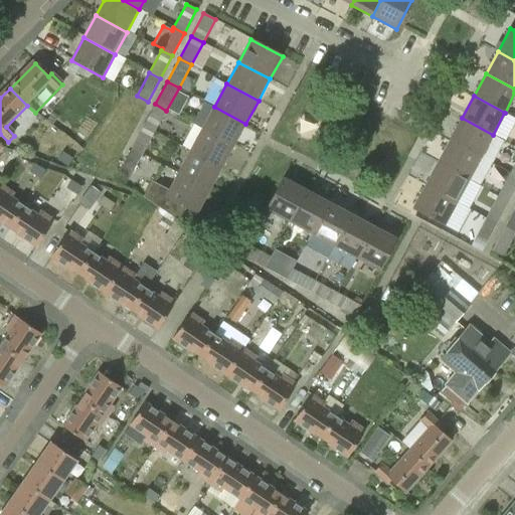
[(143,127),(154,133),(166,111),(155,104),(143,127)]
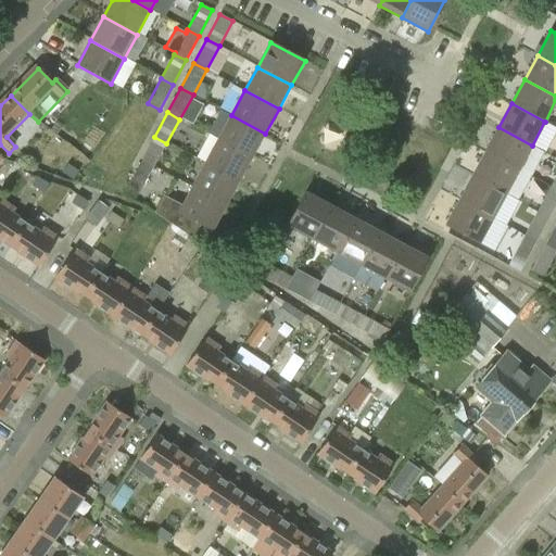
[(218,139),(253,158),(265,134),(231,115),(218,139)]
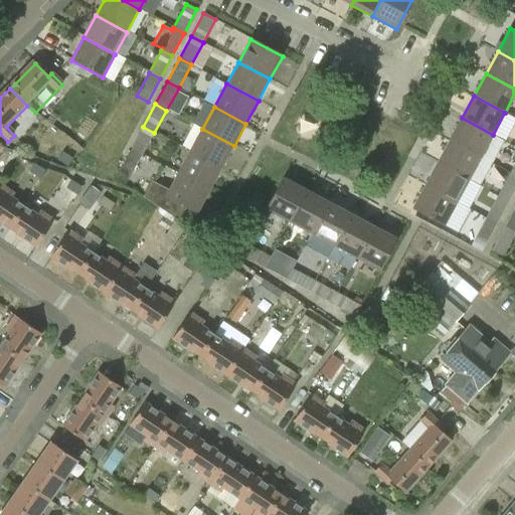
[(493,135),(462,118),(450,141),(481,157),(493,135)]
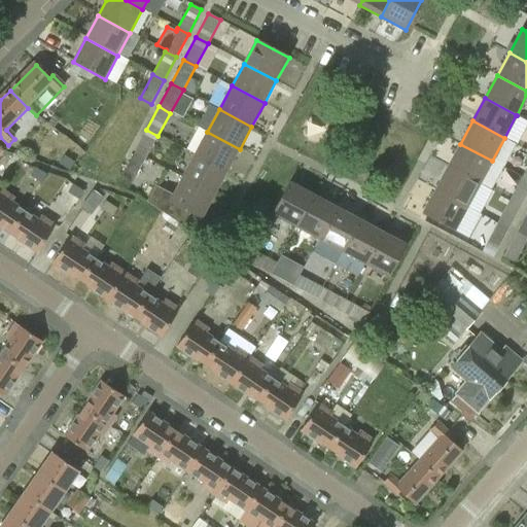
[(133,153),(145,160),(157,136),(146,130),(133,153)]
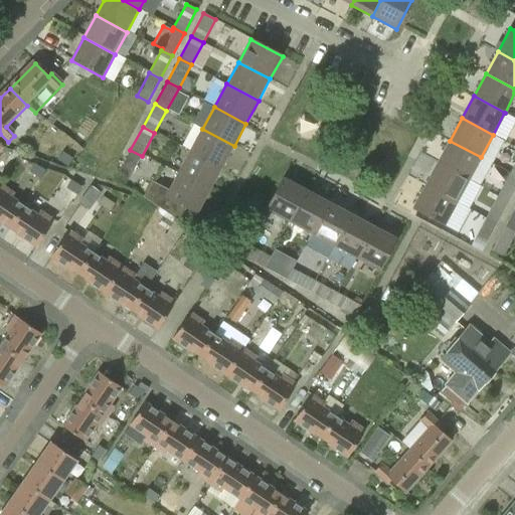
[(190,151),(222,168),(234,146),(202,129),(190,151)]
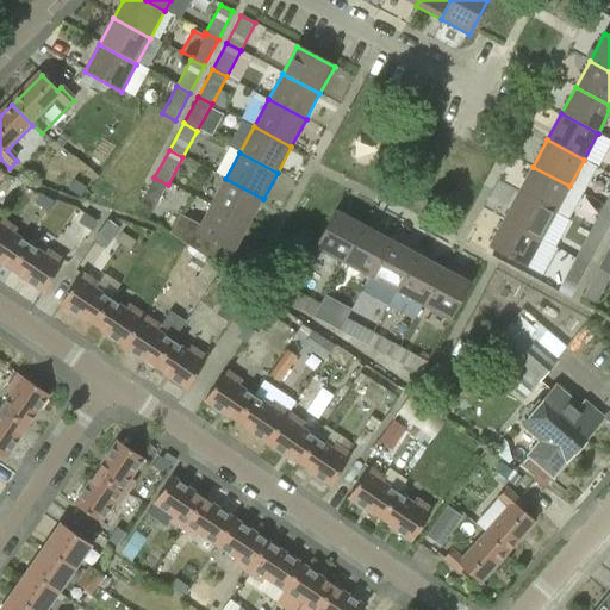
[(570,186),(533,167),(518,193),(555,213),(570,186)]
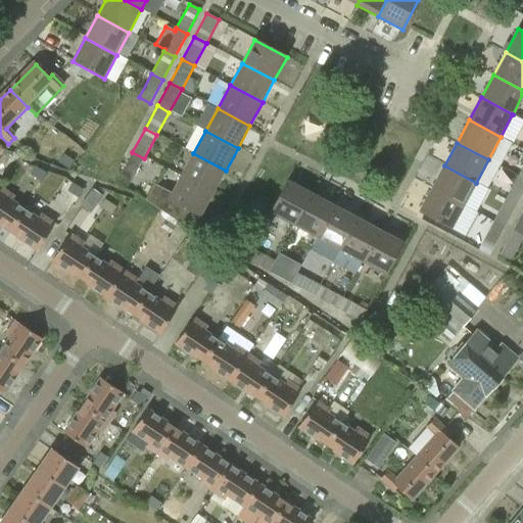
[(144,158),(132,152),(120,175),(132,181),(139,168),(144,158)]
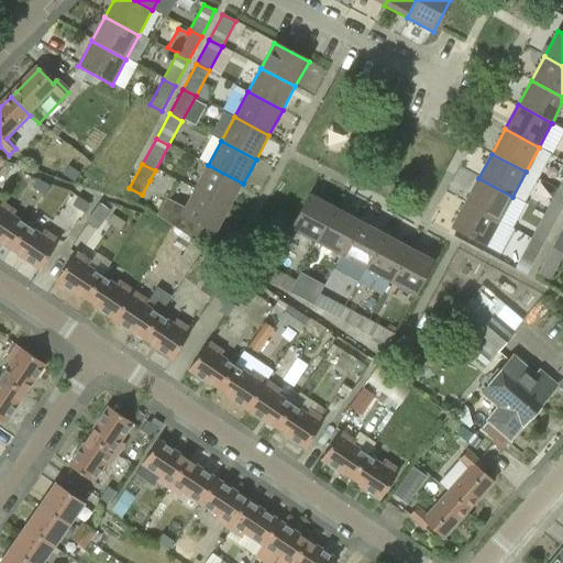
[(195,189),(230,208),(243,184),(208,165),(195,189)]
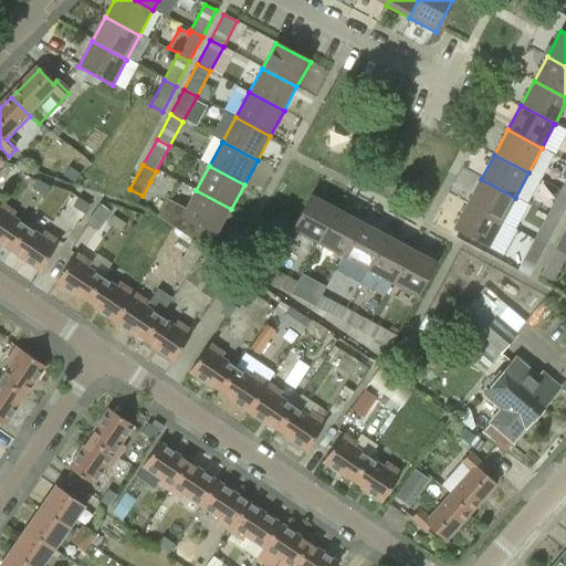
[(63,176),(74,182),(79,176),(69,168),(63,176)]
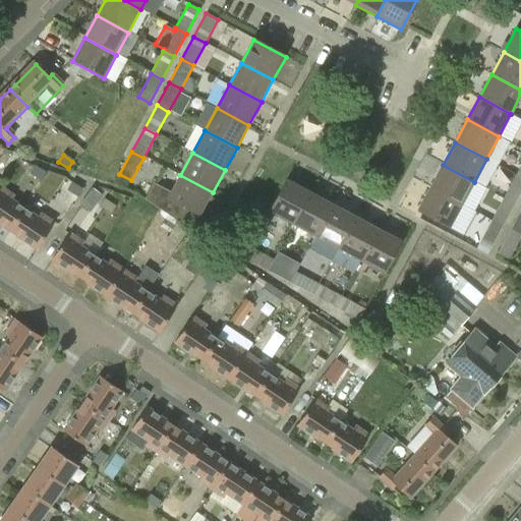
[(430,187),(462,205),(474,182),(443,165),(430,187)]
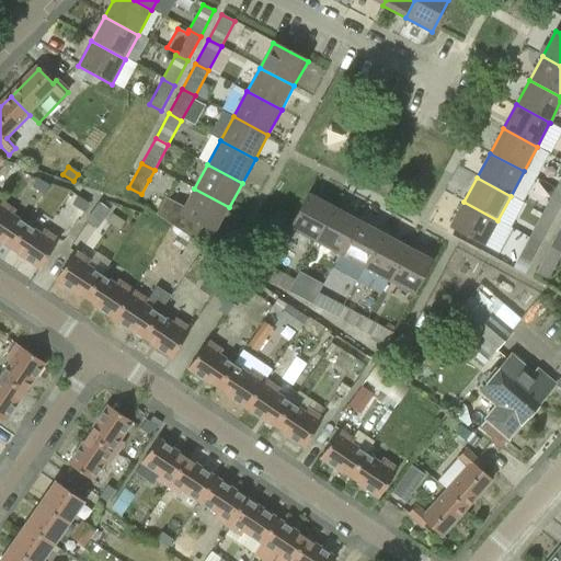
[(32,187),(43,195),(48,187),(37,180),(32,187)]
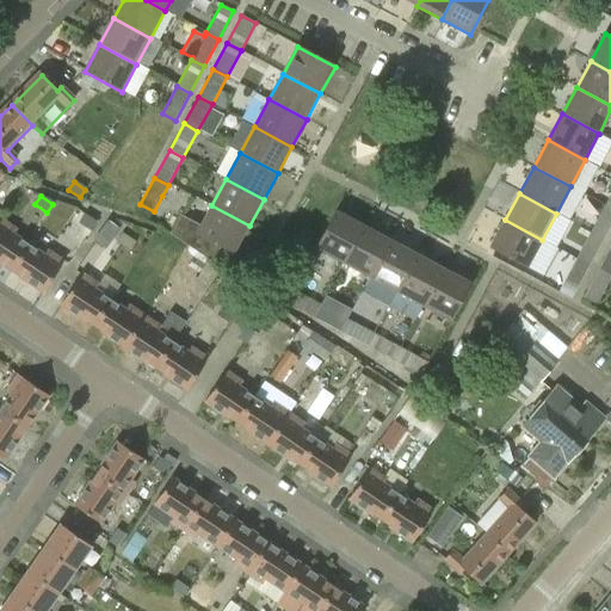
[(220,246),(234,254),(250,226),(211,205),(201,226),(181,215),(171,234),(211,261),(220,246)]
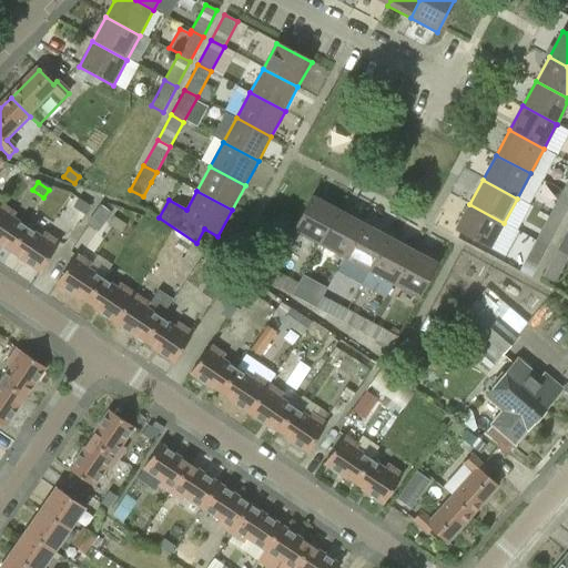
[(553,217),(565,224),(567,217),(567,193),(559,208),(541,198),(536,209),(553,217)]
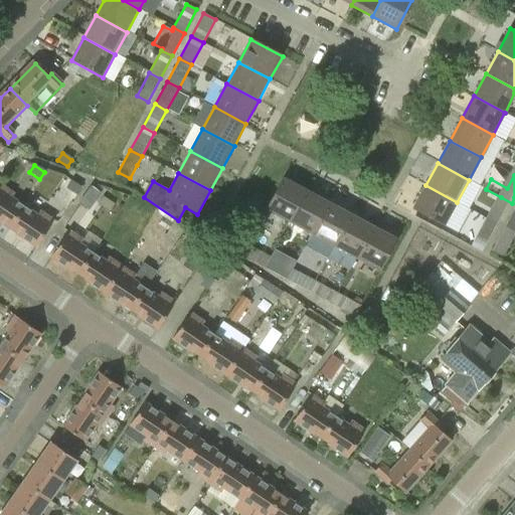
[(267,209),(290,221),(307,190),(284,178),(267,209)]
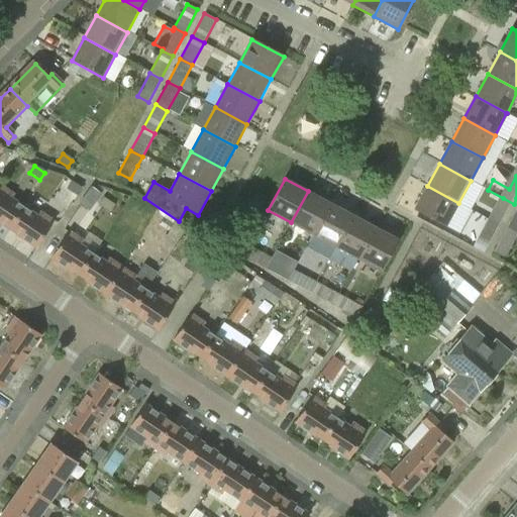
[(67,189),(77,196),(81,189),(71,182),(67,189)]
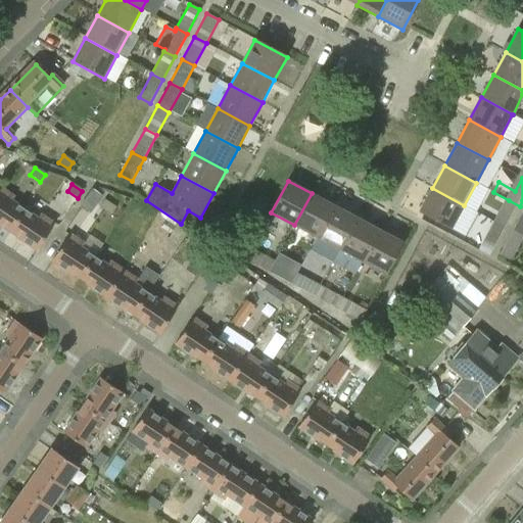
[(0,188),(0,226),(9,232),(24,210),(12,202),(14,198),(0,188)]
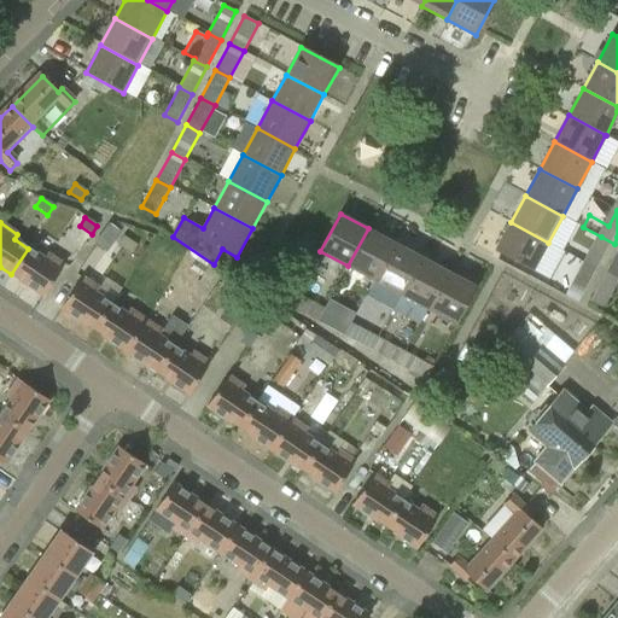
[(534,269),(548,243),(511,222),(496,250),(534,269)]
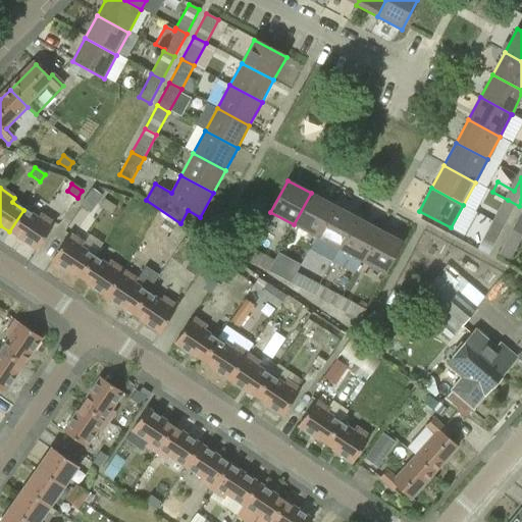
[(102,196),(92,189),(80,206),(90,213),(102,196)]
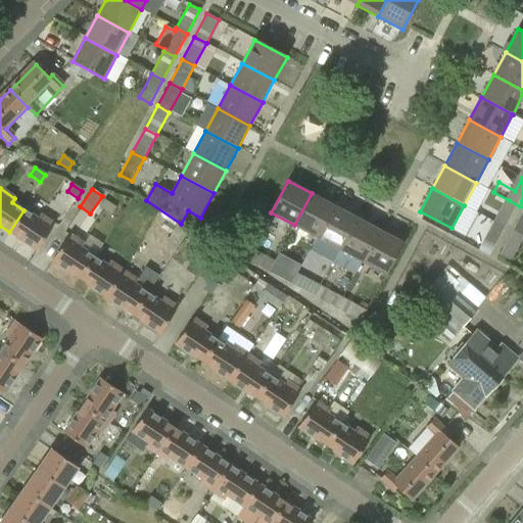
[(312,193),(294,225),(317,236),(334,205),(312,193)]
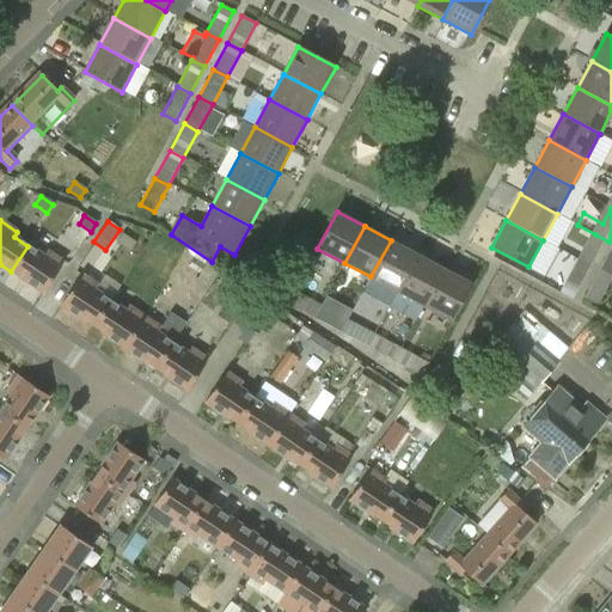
[(581,262),(594,268),(609,242),(595,234),(581,262)]
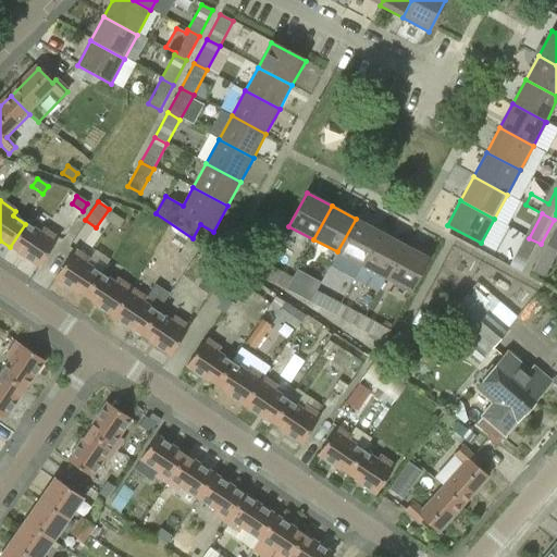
[(356,219),(337,251),(362,264),(380,232),(356,219)]
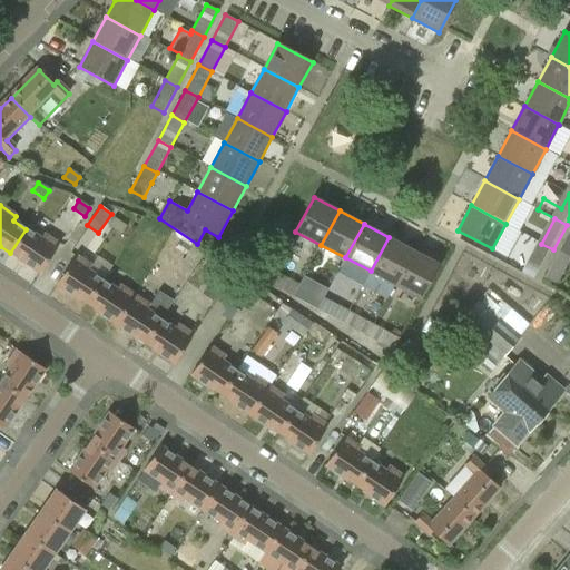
[(569,257),(569,228),(558,252),(569,258),(569,257)]
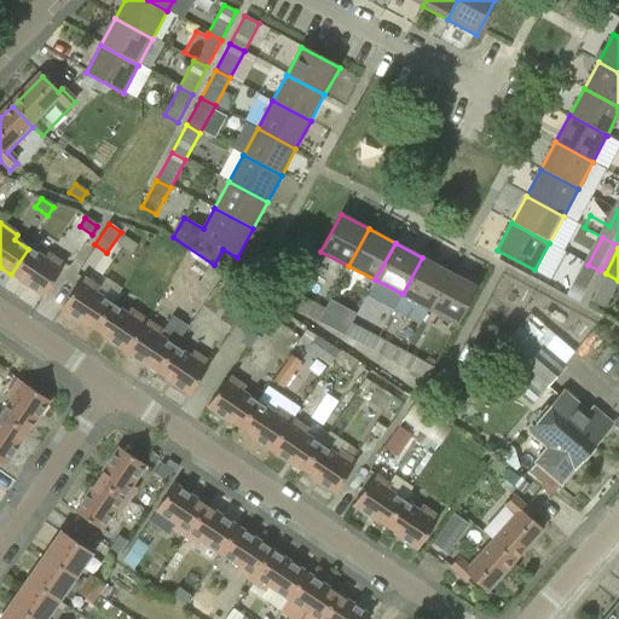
[(45,261),(28,249),(11,275),(45,298),(65,267),(48,256),(45,261)]
